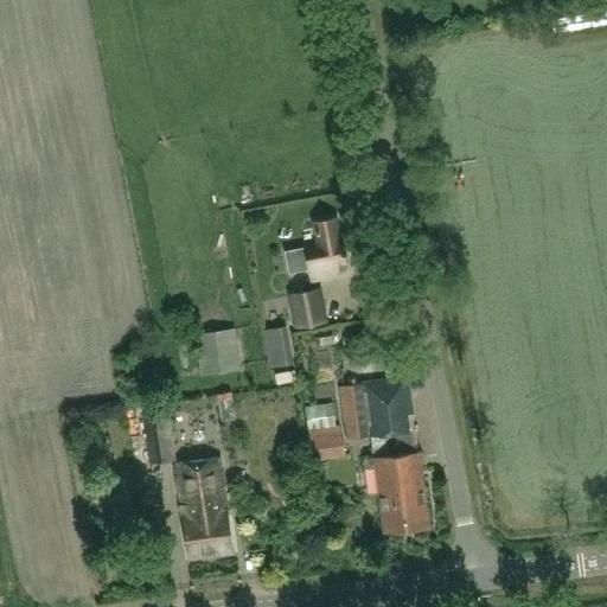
[(314,222),(319,243),(285,250),(289,273),(308,269),(311,280),(339,275),(338,263),(349,262),(344,240),(340,240),(336,217),(314,222)]
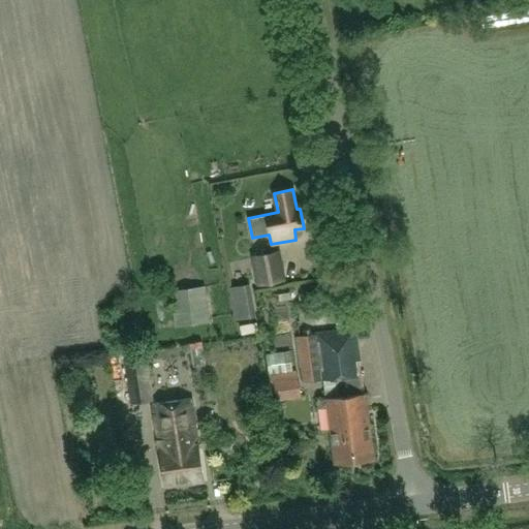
[(278,250),(254,255),(259,284),(284,279),(278,250)]
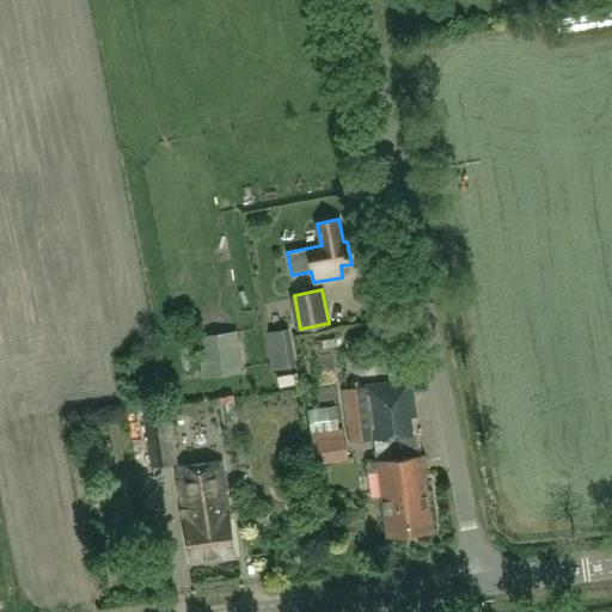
[(268,331),(276,369),(294,366),(287,328),(268,331)]
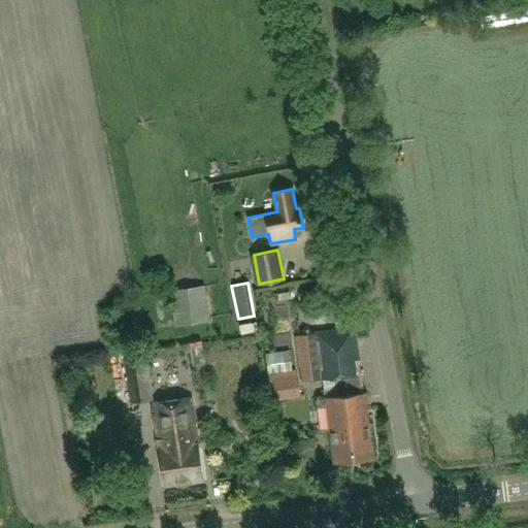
[(208,324),(204,285),(170,289),(175,328),(208,324)]
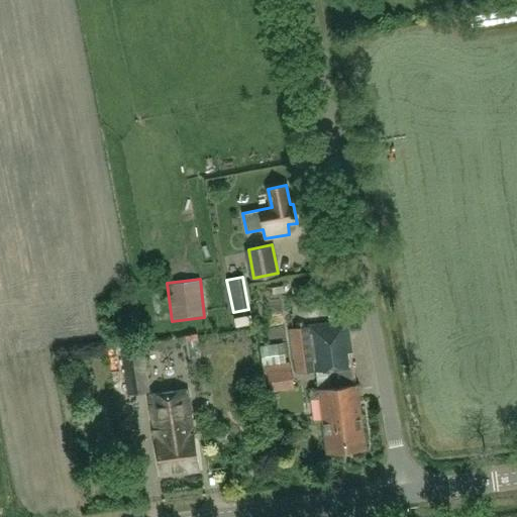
[(347,322),(292,329),(297,374),(317,372),(327,451),(366,447),(357,385),(355,385),(347,322)]
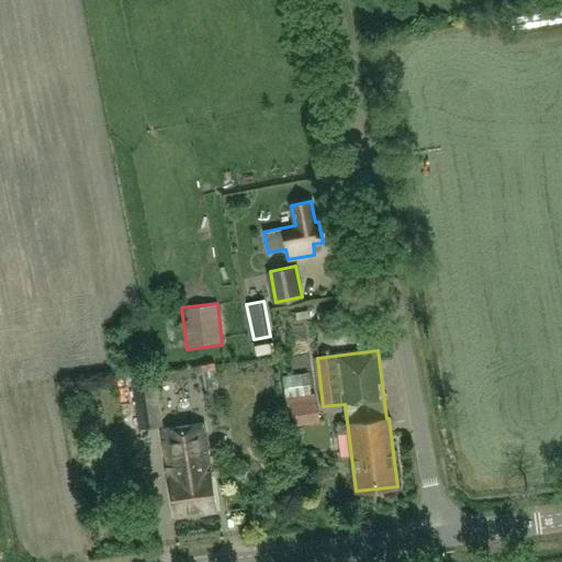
[(155,373),(133,377),(139,427),(163,424),(155,373)]
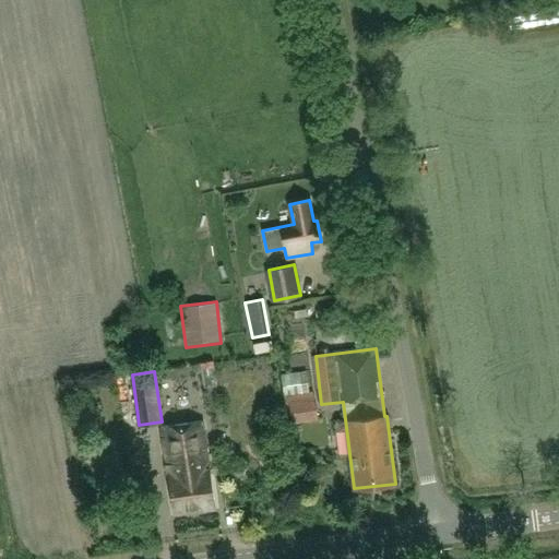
[(312,400),(290,403),(294,423),(316,418),(312,400)]
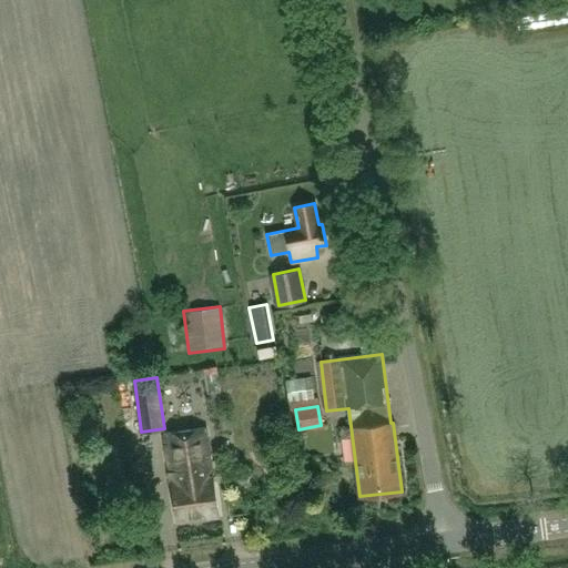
[(219,514),(205,428),(163,434),(176,520),(219,514)]
